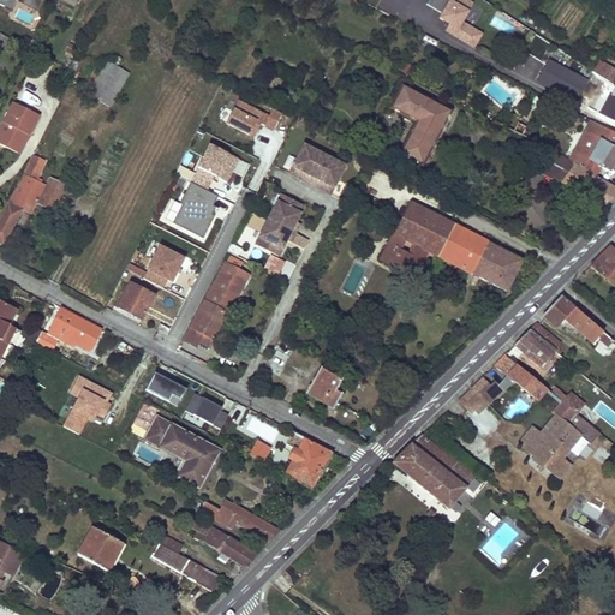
[(471,0),(429,0),(427,6),(442,13),(435,28),(477,47),(483,33),(465,24),(475,3),(471,0)]
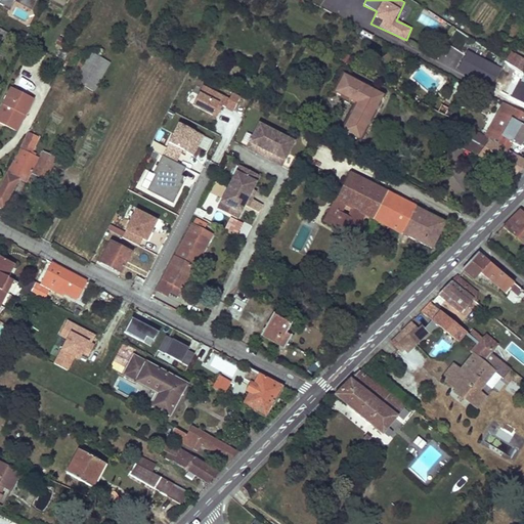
[(523,10),(523,6),(520,4),(511,18),(518,23),(523,12),(523,10)]
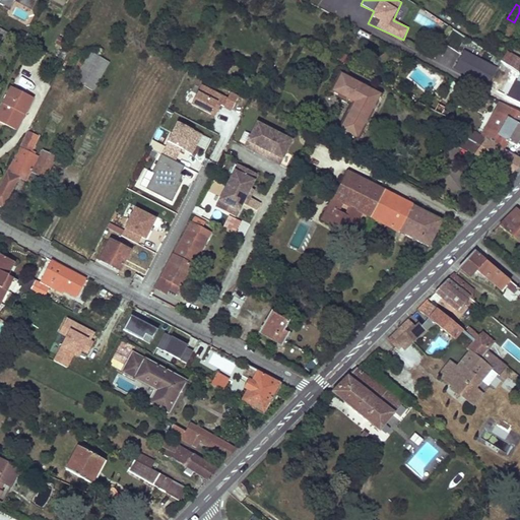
[(462,56),(452,50),(445,63),(455,69),(462,56)]
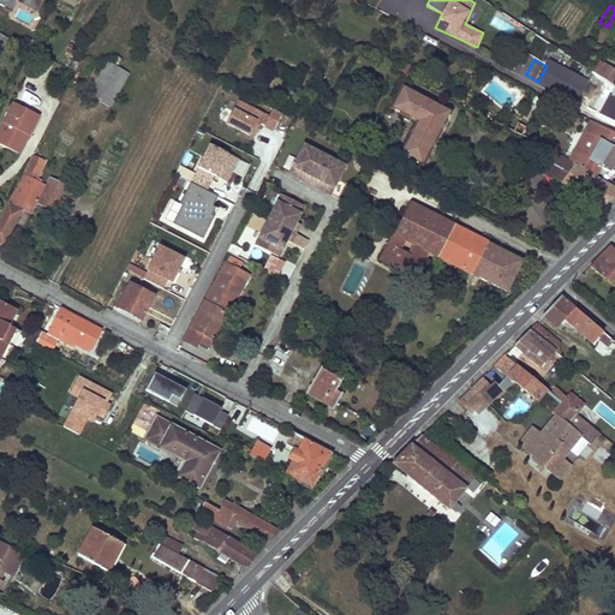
[(597,59),(590,70),(598,75),(604,64),(597,59)]
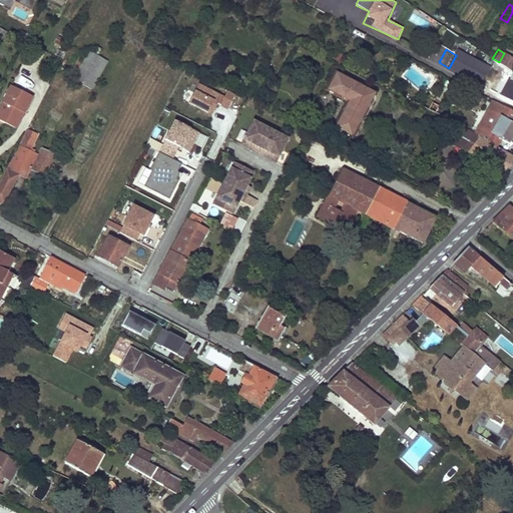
[(342,54),(335,51),(331,58),(338,61),(342,54)]
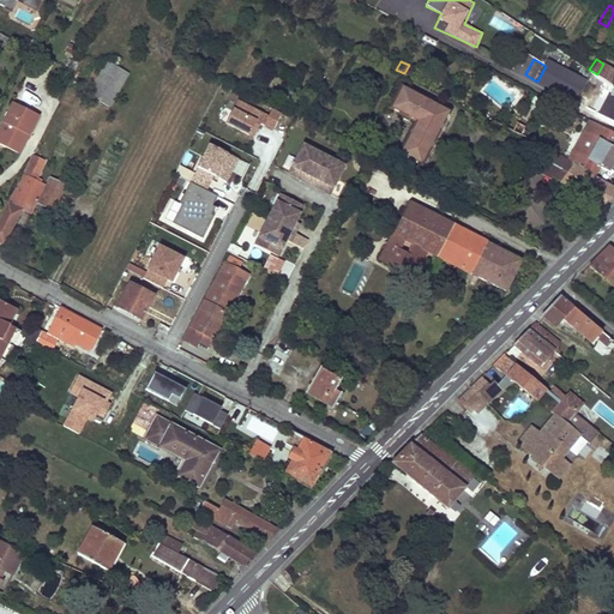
[(581,65),(575,61),(571,70),(577,73),(581,65)]
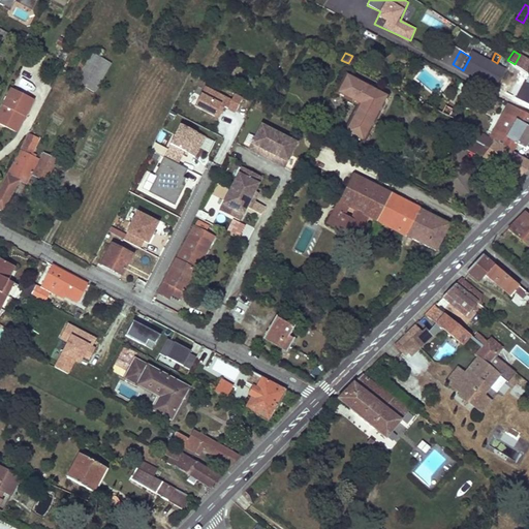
[(111,64),(92,54),(85,66),(80,74),(76,81),(95,91),(111,64)]
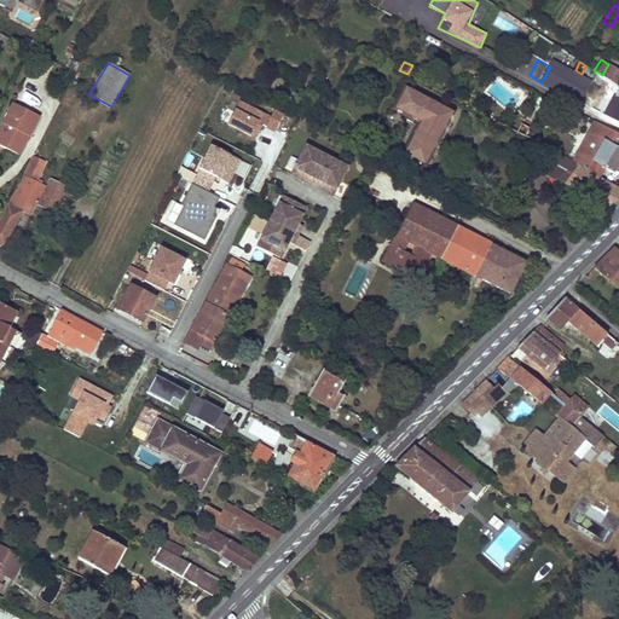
[(618,70),(608,64),(602,75),(618,86),(618,85),(618,70)]
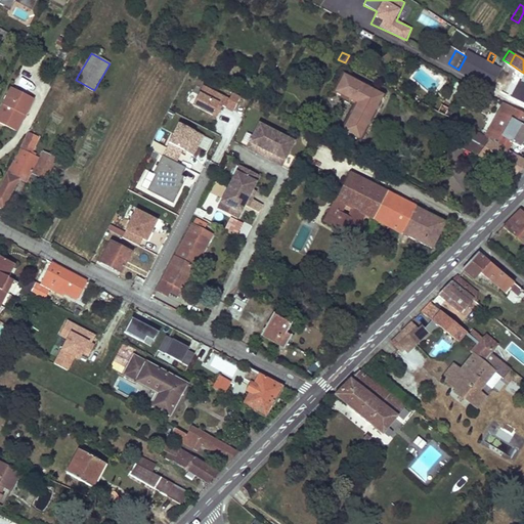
[(523,76),(519,86),(499,74),(466,56),(459,70),(523,103),(523,76)]
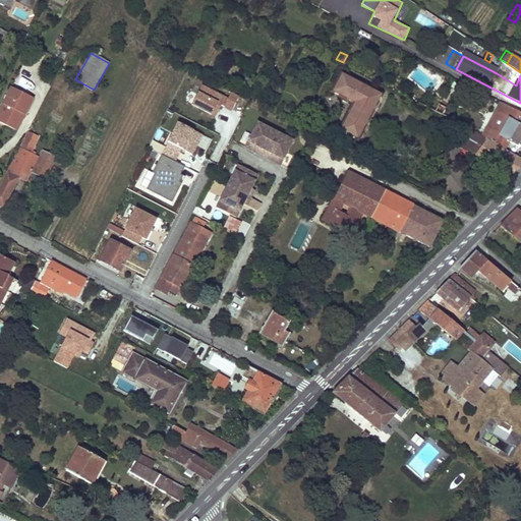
[(497,73),(516,85),(520,75),(520,72),(507,63),(500,59),(494,68),(498,71),(497,73)]
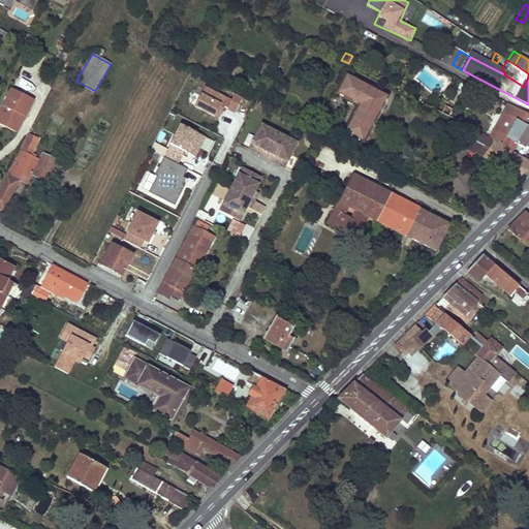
[(80,74),(85,66),(80,63),(74,71),(80,74)]
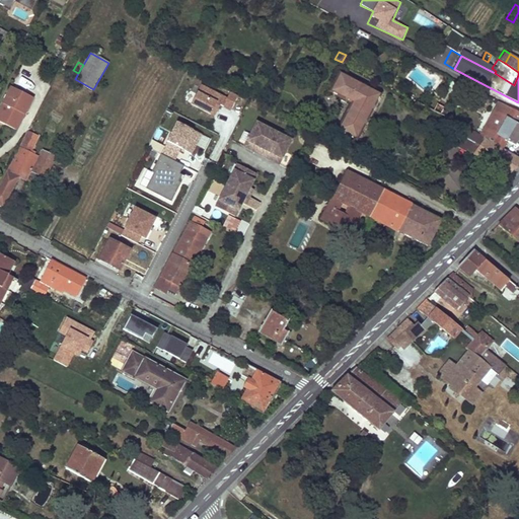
[(240,72),(232,87),(237,90),(242,79),(245,75),(240,72)]
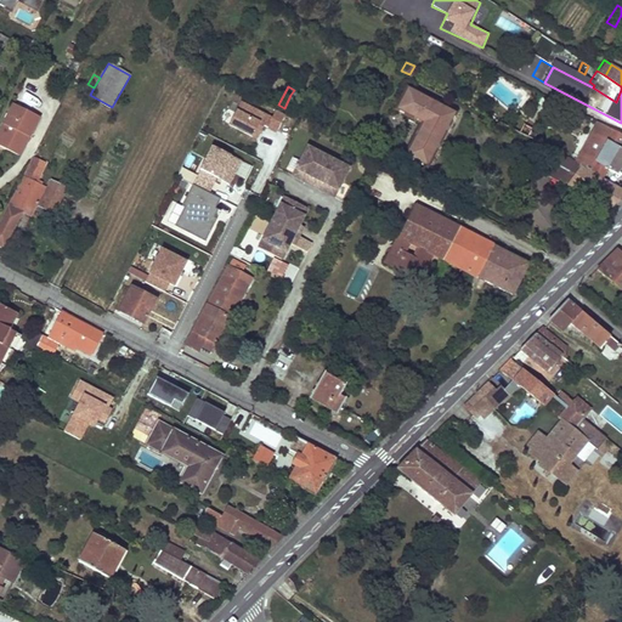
[(407,154),(427,165),(454,113),(408,88),(397,108),(424,122),(407,154)]
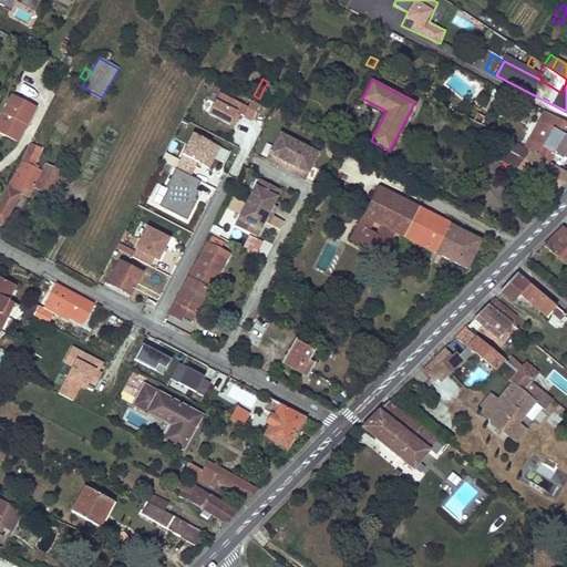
[(277,86),(268,82),(265,86),(274,92),(277,86)]
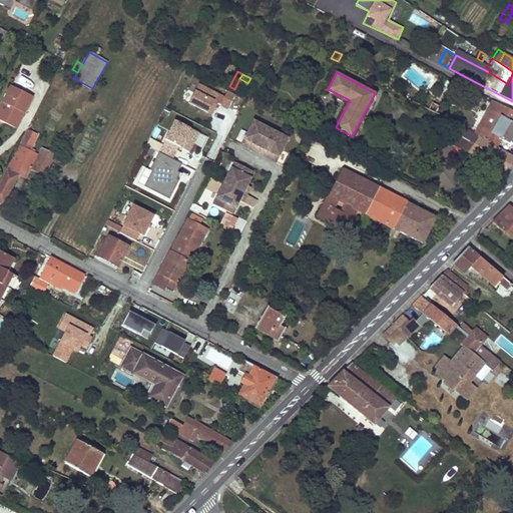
[(224,97),(198,84),(188,103),(212,115),(216,106),(215,106),(216,103),(228,109),(235,95),(227,91),(224,97)]
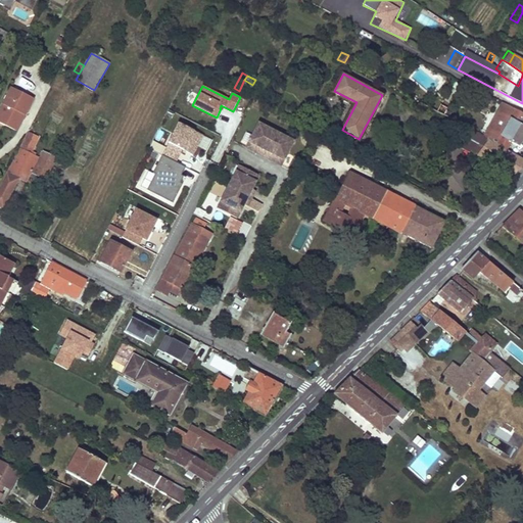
[(20,113),(30,96),(12,88),(0,111),(0,123),(16,131),(25,115),(20,113)]
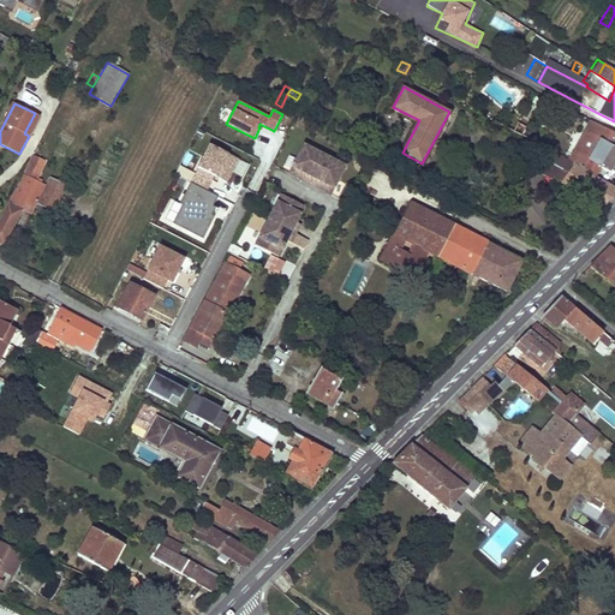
[(24,133),(29,136),(39,115),(35,113),(24,133)]
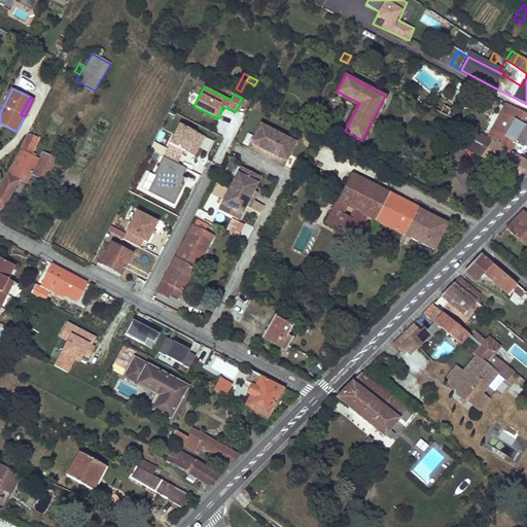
[(488,137),(511,150),(516,141),(520,144),(523,143),(526,142),(526,140),(526,127),(524,126),(526,119),(526,114),(506,104),(504,107),(505,108),(505,111),(504,114),(503,117),(503,119),(501,123),(499,126),(497,128),(494,131),(491,134),(490,134),(488,137)]
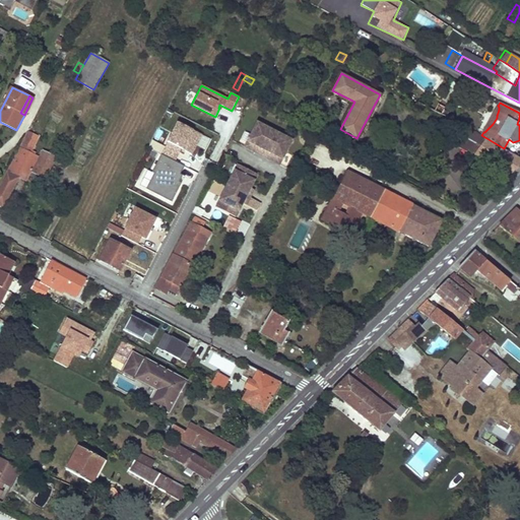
[(498,106),(483,132),(484,132),(488,129),(491,126),(493,124),(495,121),(497,118),(497,116),(498,113),(499,110),(499,107),(498,106)]
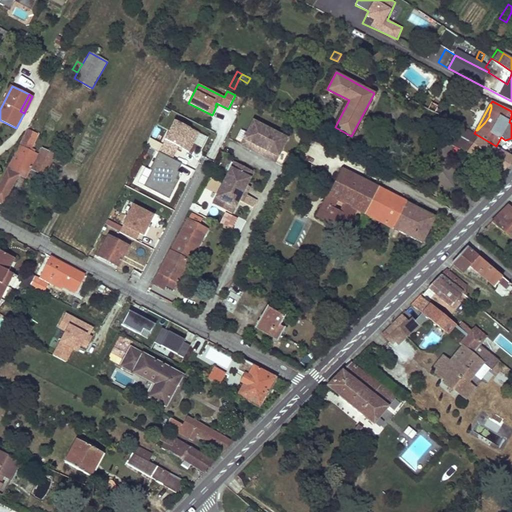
[(174,121),(158,152),(172,159),(179,147),(188,152),(198,133),(174,121)]
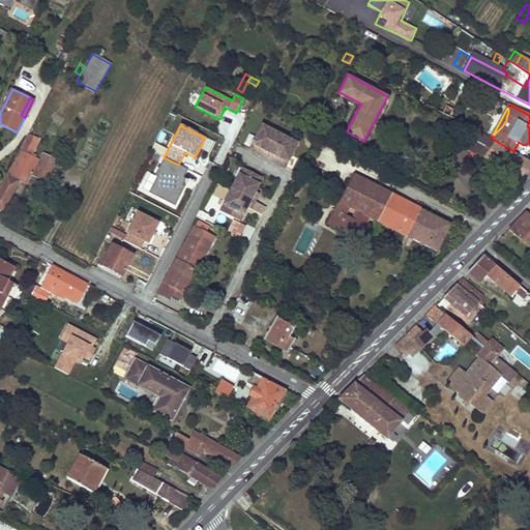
[(297,143),(262,125),(251,147),(260,152),(259,154),(274,163),(276,160),(286,166),(297,143)]
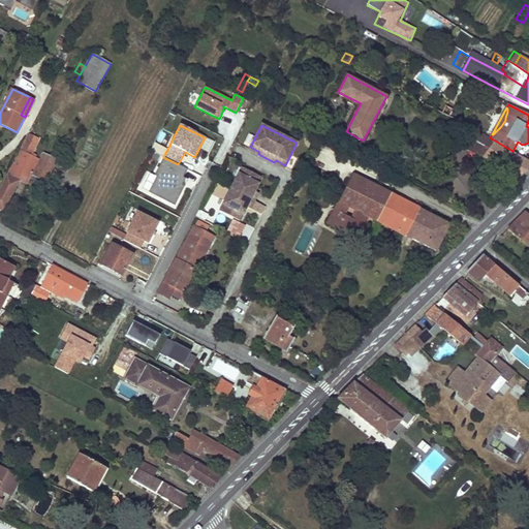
[(512,151),(490,137),(472,128),(468,135),(481,143),(476,152),(484,156),(522,178),(528,169),(528,162),(511,153),(512,151)]
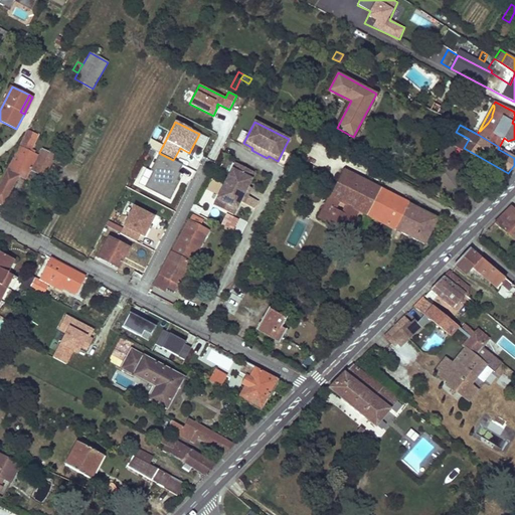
[(38,130),(30,126),(20,146),(30,151),(37,137),(35,136),(38,130)]
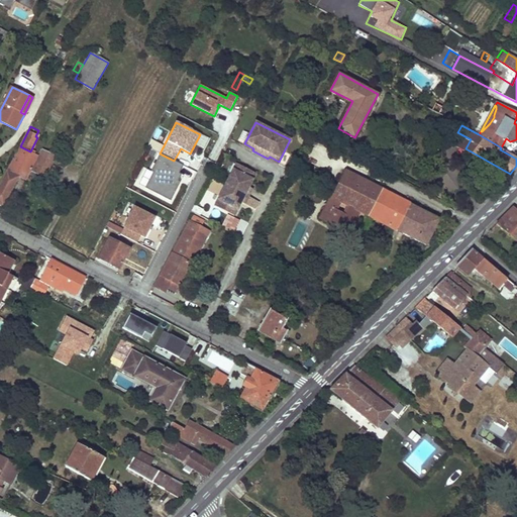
[(451,142),(464,149),(466,148),(471,139),(457,132),(451,142)]
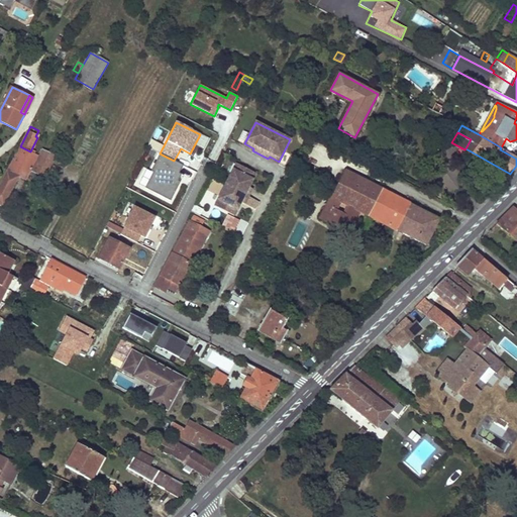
[(30,171),(31,171),(39,156),(30,151),(20,146),(0,186),(0,204),(3,206),(17,177),(16,176),(19,170),(28,175),(30,171)]
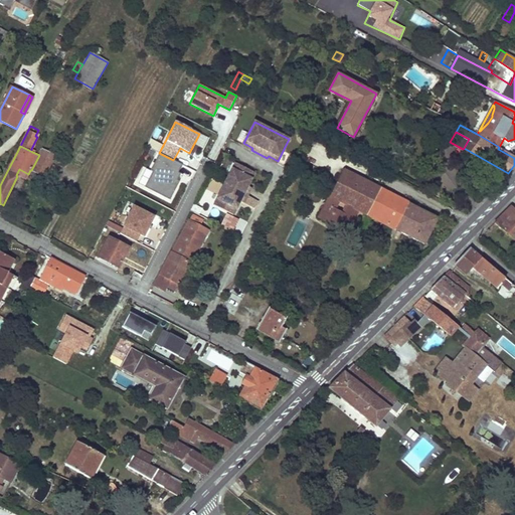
[(41,150),(39,155),(48,160),(51,155),(41,150)]
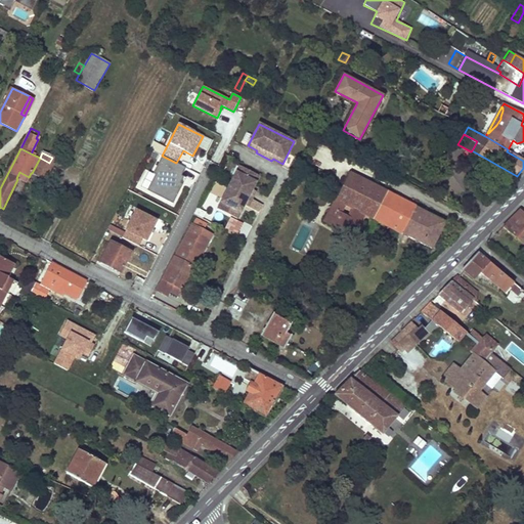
[(156,175),(147,190),(173,204),(182,184),(180,183),(183,177),(181,175),(185,168),(176,163),(162,156),(153,174),(156,175)]
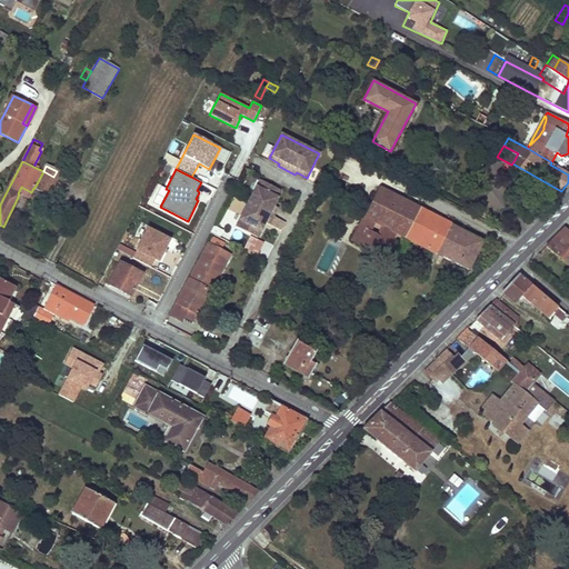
[(53,177),(43,171),(35,188),(39,190),(49,196),(58,179),(53,177)]
